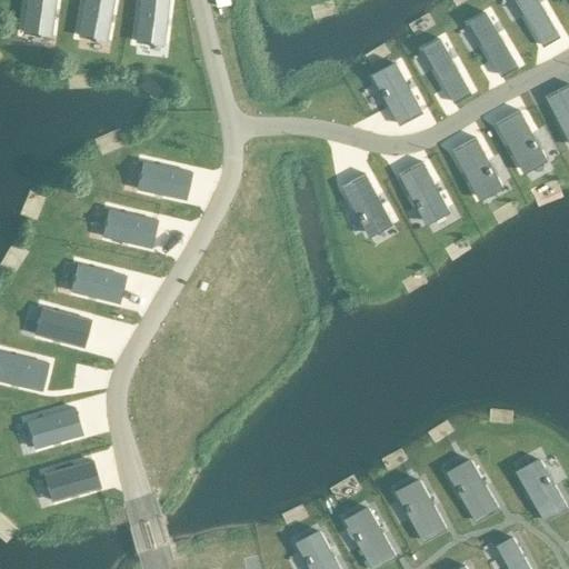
[(32,35),(38,36),(38,33),(49,36),(52,0),(25,0),(21,31),(32,33),(32,35)]
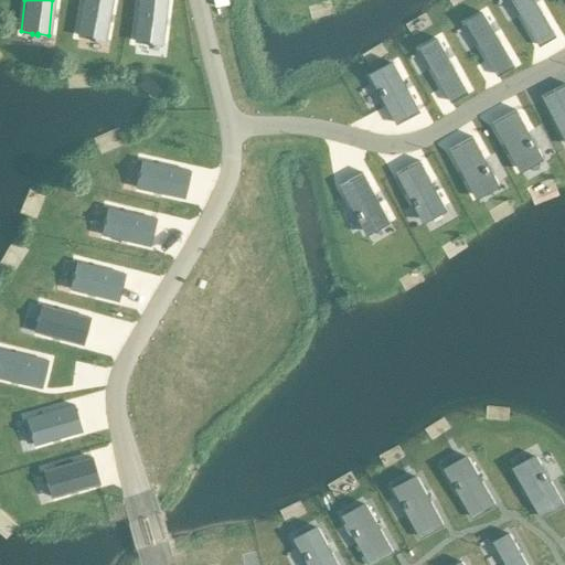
[(83,39),(88,39),(89,38),(99,39),(106,0),(78,0),(73,34),(84,36),(83,39)]
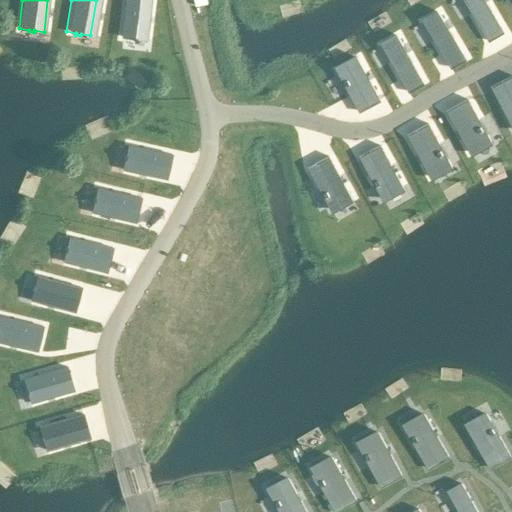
[(131,40),(136,41),(136,39),(146,40),(151,0),(126,0),(121,37),(131,38),(131,40)]
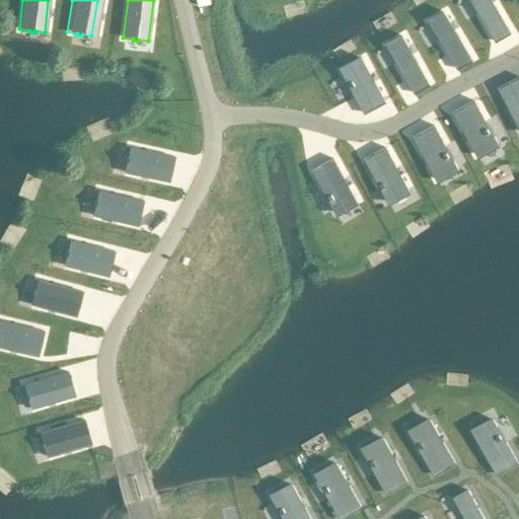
[(124,155),(123,160),(125,161),(123,170),(166,180),(172,156),(128,146),(126,156),(124,155)]
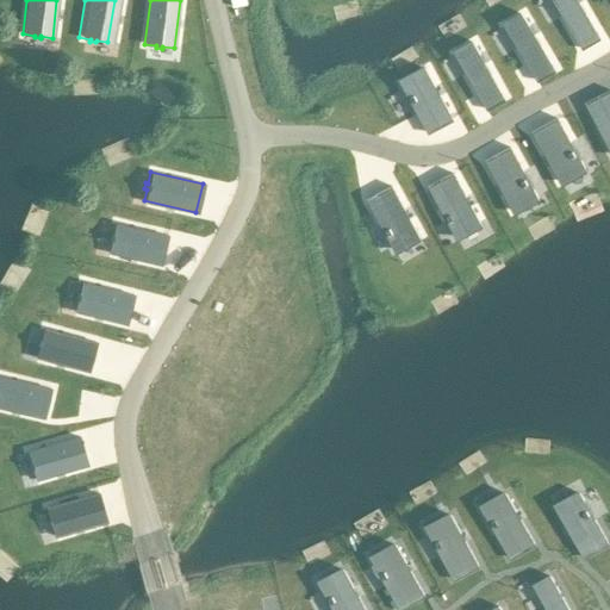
[(111,235),(110,241),(112,242),(110,253),(161,265),(168,236),(116,224),(113,236),(111,235)]
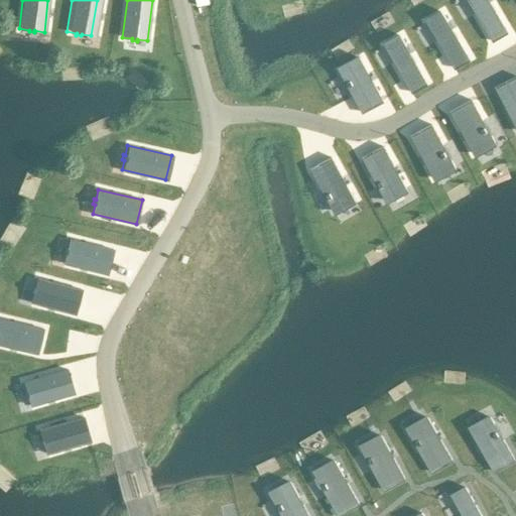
[(65,246),(63,251),(66,252),(63,261),(107,271),(113,247),(69,237),(67,247),(65,246)]
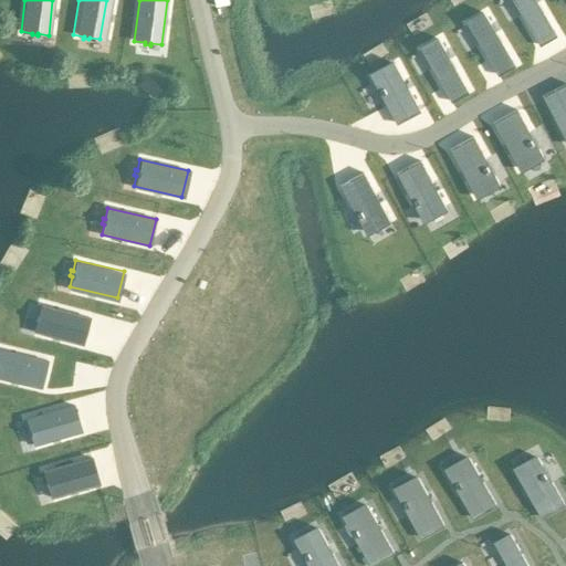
[(35,315),(33,321),(35,321),(33,332),(81,344),(87,317),(40,305),(37,315),(35,315)]
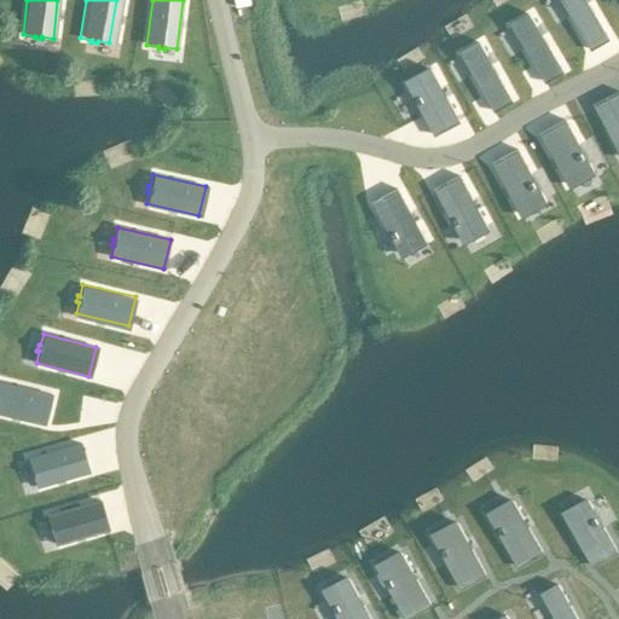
[(0,414),(44,423),(50,394),(0,382),(0,414)]
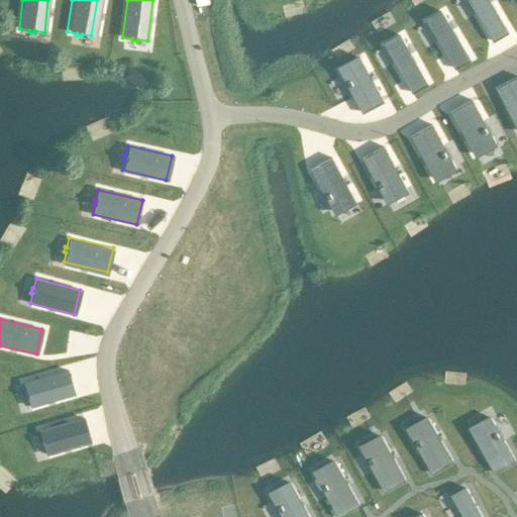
[(24,392),(25,397),(27,397),(30,406),(74,394),(67,370),(23,382),(26,392),(24,392)]
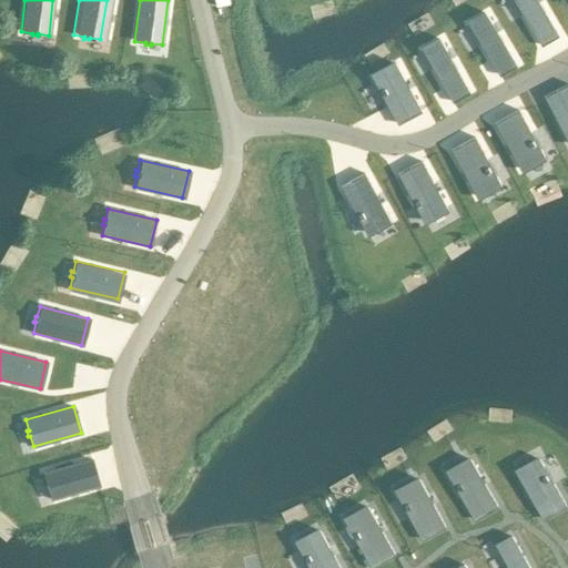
[(44,484),(47,489),(48,489),(51,499),(99,486),(91,459),(43,473),(47,484),(44,484)]
